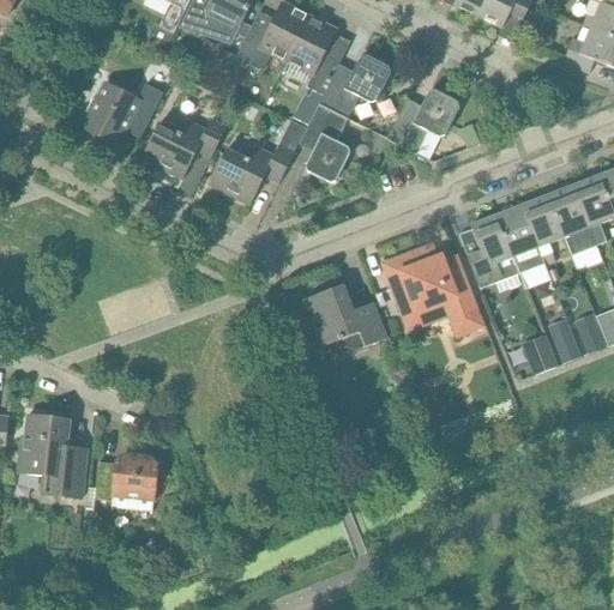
[(0,0),(0,11),(7,14),(14,0),(0,0)]
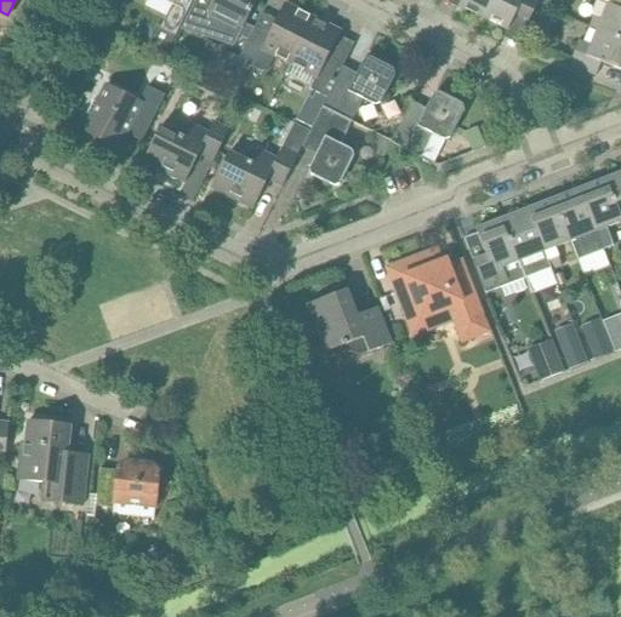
[(174,0),(167,13),(161,26),(176,33),(192,0),(174,0)]
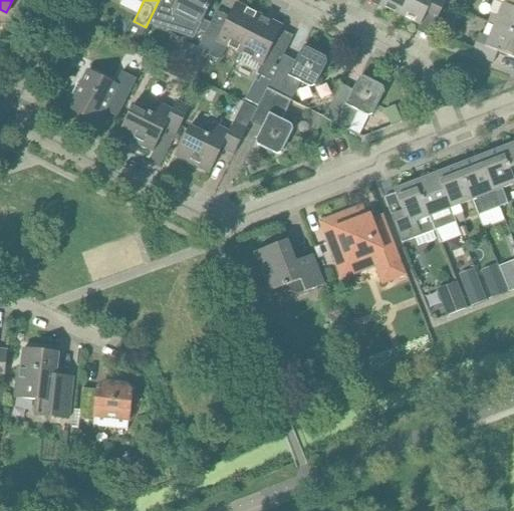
[(162,0),(152,20),(164,27),(167,21),(195,35),(212,0),(162,0)]
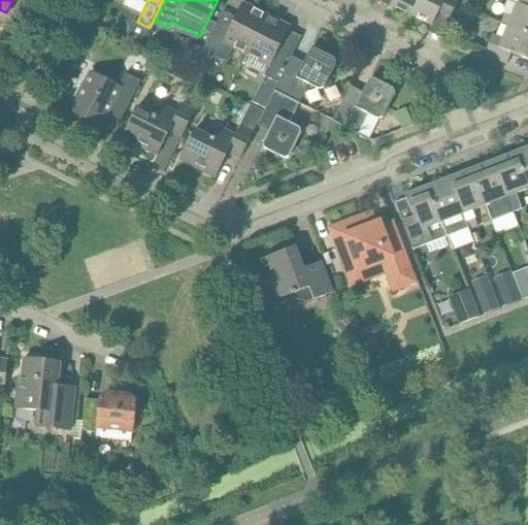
[(391,0),(390,2),(410,12),(417,0),(391,0)]
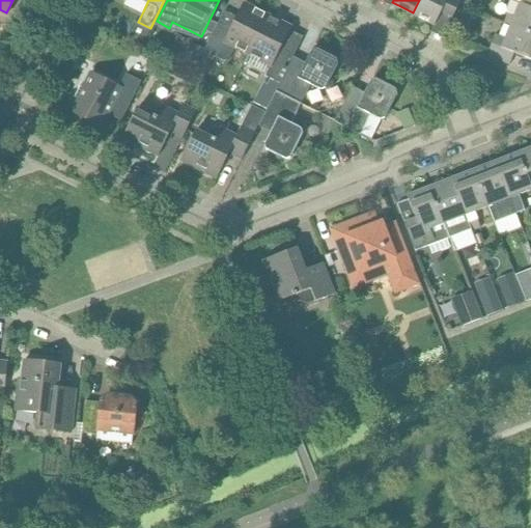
[(419,0),(413,12),(434,23),(441,9),(451,15),(458,0),(419,0)]
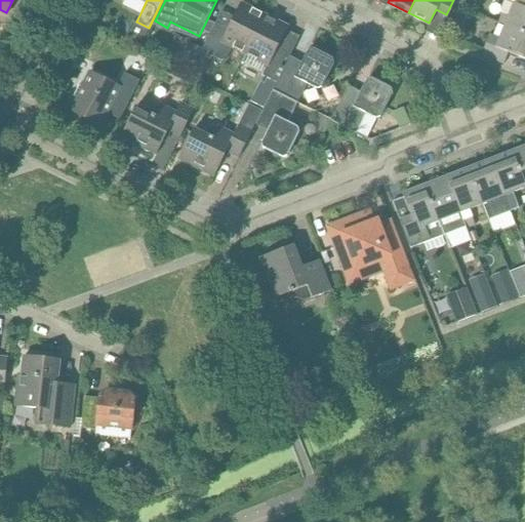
[(462,0),(461,3),(479,10),(482,0),(462,0)]
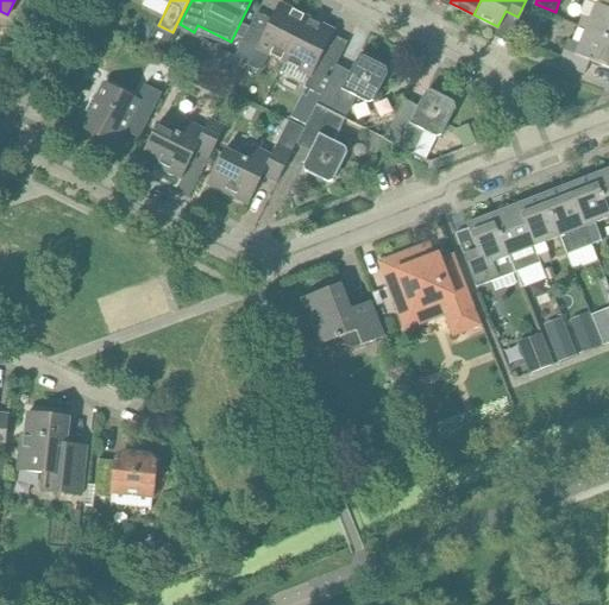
[(237,50),(233,57),(246,63),(256,68),(262,65),(270,51),(284,58),(306,16),(280,1),(271,18),(264,31),(250,24),(249,25),(244,36),(237,50)]
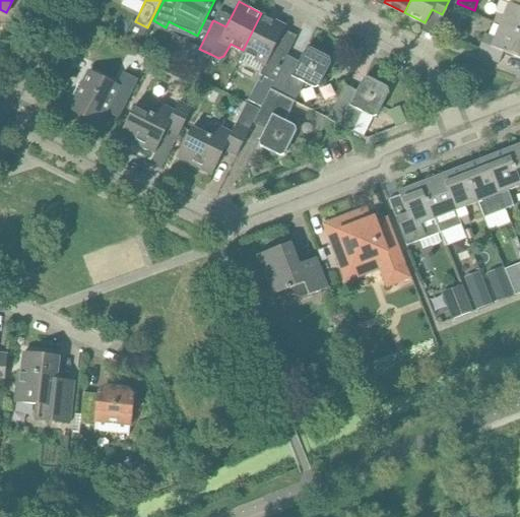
[(519,5),(509,1),(503,14),(488,7),(484,16),(500,22),(519,30),(519,5)]
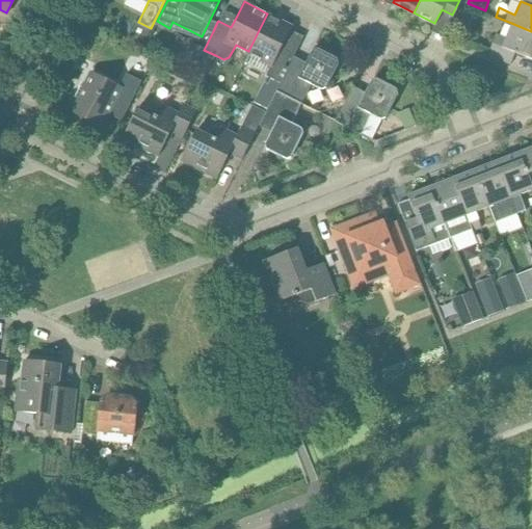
[(248,51),(243,60),(267,72),(266,74),(276,79),(288,56),(277,51),(290,27),(291,25),(267,14),(248,51)]
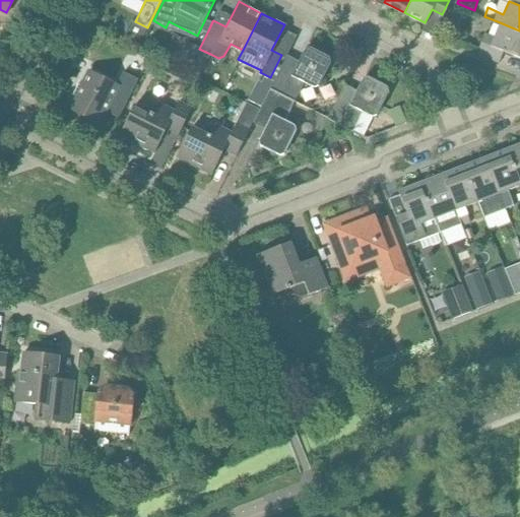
[(519,56),(519,30),(500,22),(495,37),(484,33),(476,52),(499,61),(503,50),(519,56)]
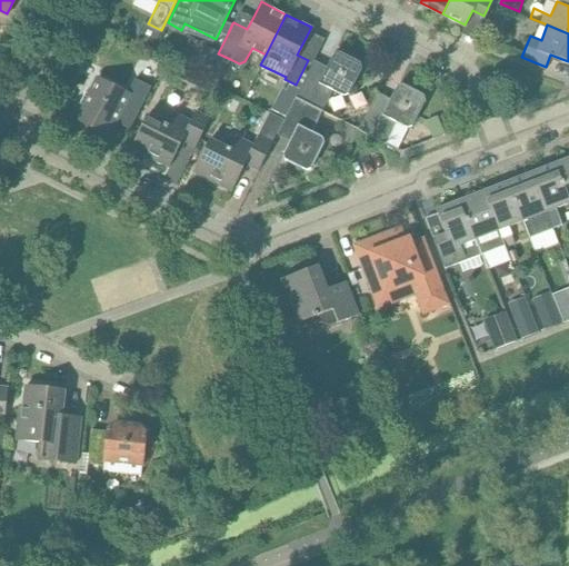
[(308,70),(296,96),(322,109),(332,88),(343,93),(348,92),(362,66),(360,60),(339,50),(333,51),(321,77),(308,70)]
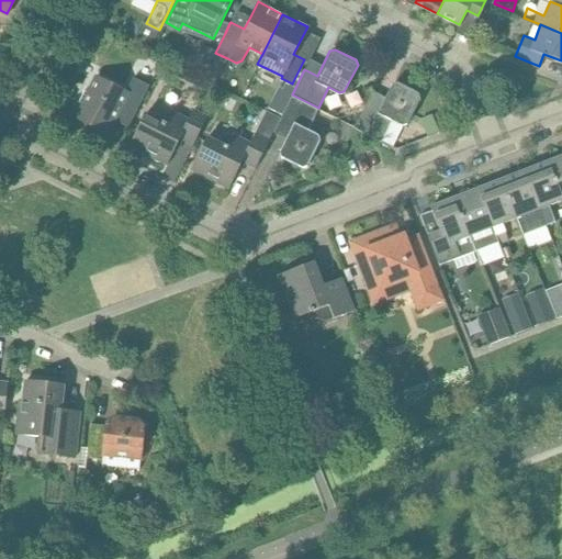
[(78,101),(81,102),(75,116),(107,132),(120,107),(133,113),(130,121),(131,121),(148,84),(132,76),(125,89),(96,75),(88,89),(85,88),(78,101)]
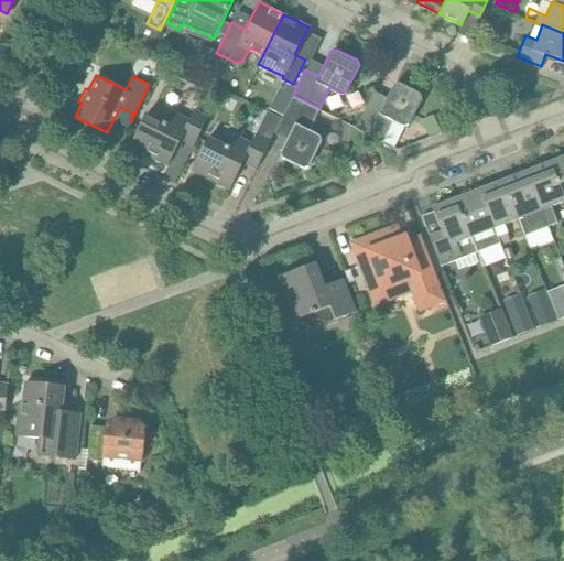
[(356,126),(355,127),(382,140),(392,119),(403,125),(409,122),(422,97),(420,92),(399,81),(394,83),(381,107),(368,100),(356,126)]
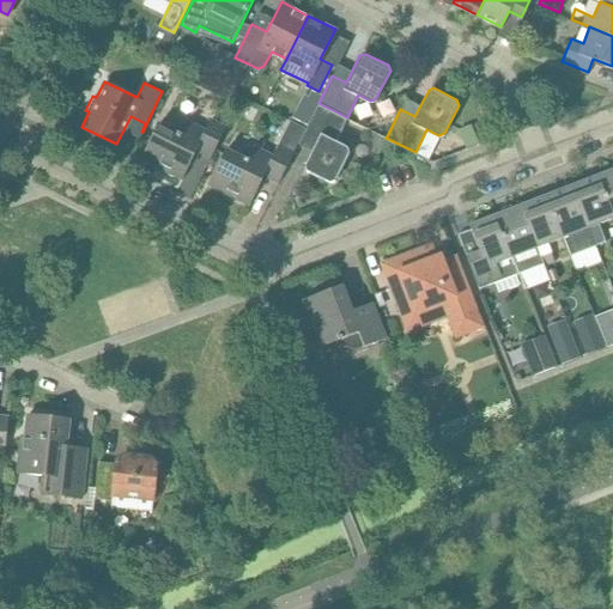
[(319,103),(305,127),(304,129),(319,136),(305,164),(307,169),(329,181),(335,180),(350,151),(347,145),(337,139),(347,117),(319,103)]
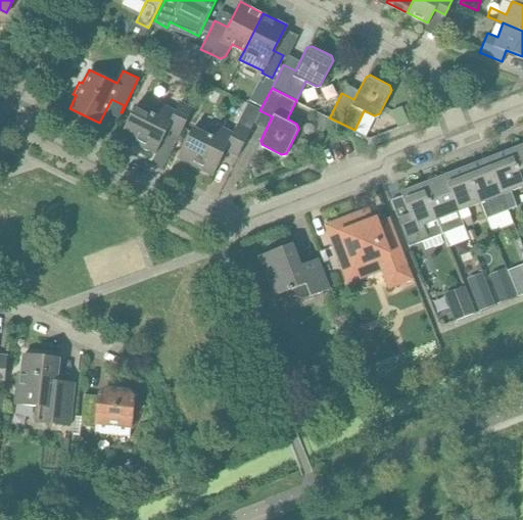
[(180,133),(193,107),(180,100),(176,109),(158,101),(153,111),(152,110),(151,112),(135,104),(120,133),(155,151),(169,127),(180,133)]
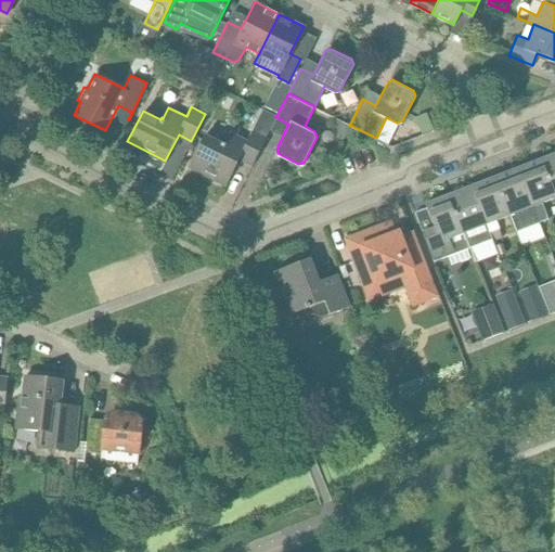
[(253,164),(266,137),(252,130),(247,140),(230,131),(223,142),(222,141),(221,142),(204,133),(189,165),(227,183),(240,157),(253,164)]
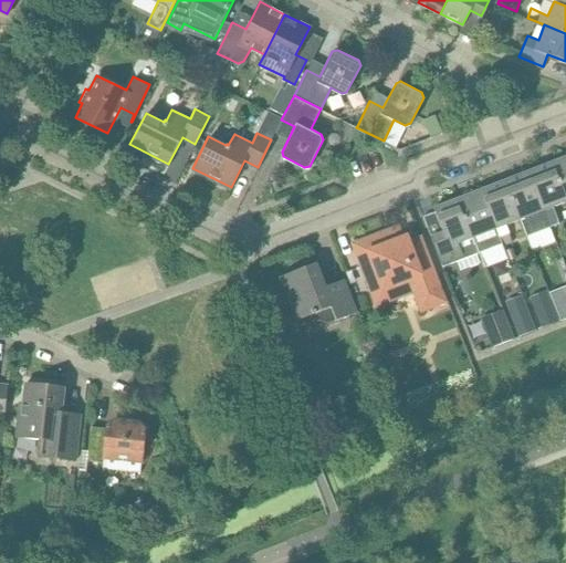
[(565,154),(552,160),(565,198),(565,154)]
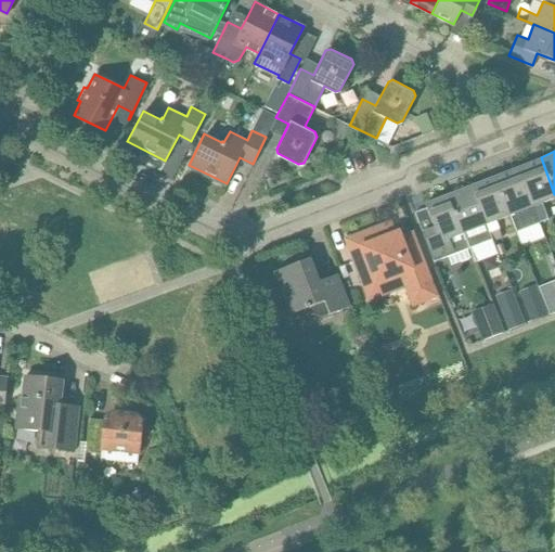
[(554,195),(554,194),(541,157),(518,166),(539,221),(549,217),(542,201),(554,195)]
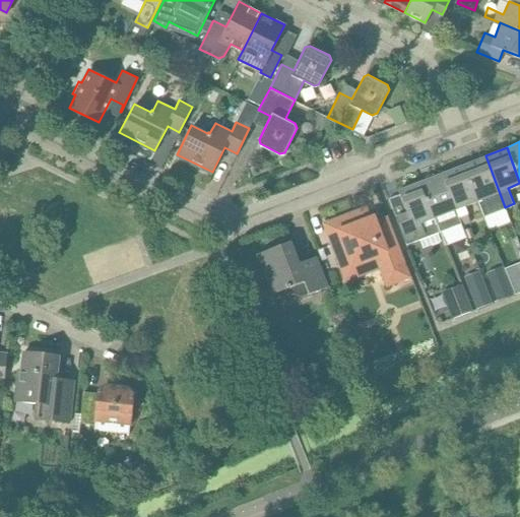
[(505,207),(485,155),(464,164),(477,199),(483,215),(505,207)]
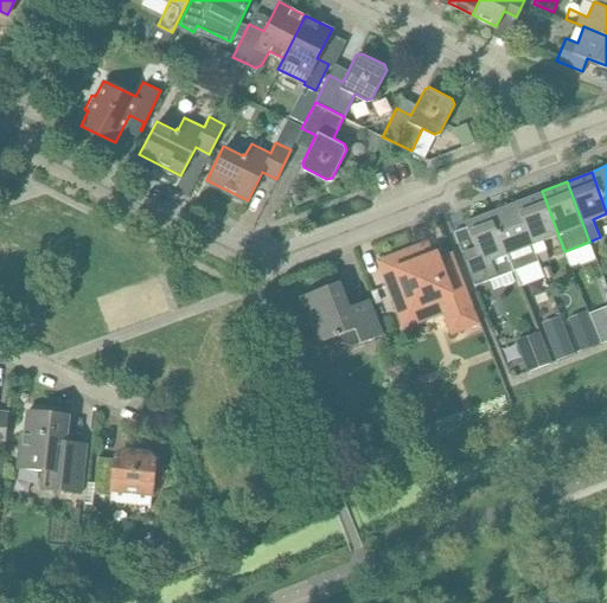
[(557,232),(542,191),(516,200),(540,261),(549,257),(542,238),(557,232)]
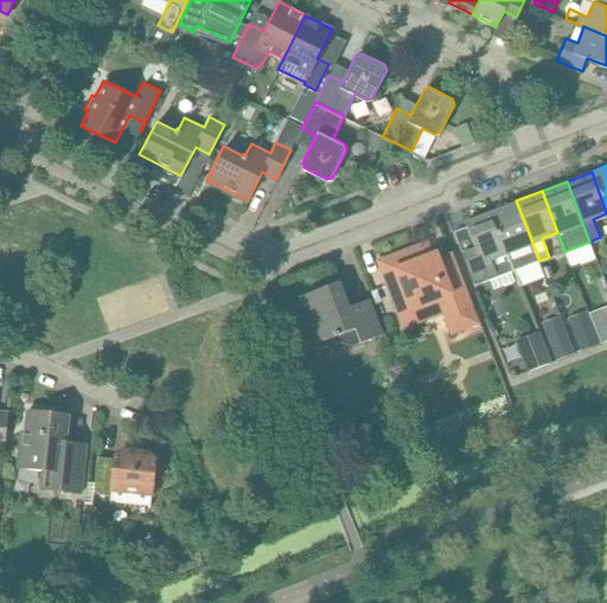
[(516,200),(491,211),(513,268),(529,262),(529,264),(540,261),(516,200)]
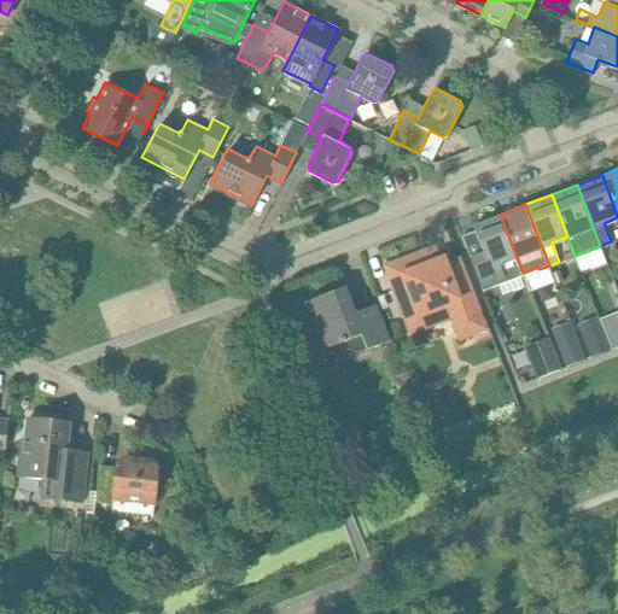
[(484,288),(523,273),(500,215),(473,224),(484,252),(471,257),(484,288)]
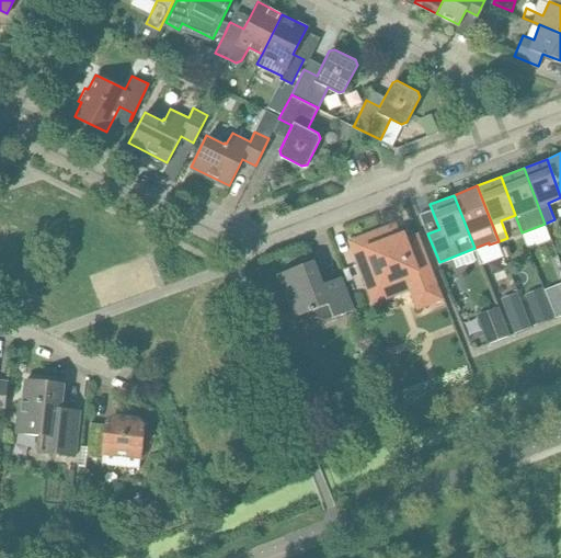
[(382,227),(350,240),(373,300),(387,295),(386,291),(389,283),(388,281),(407,274),(419,306),(441,297),(422,247),(421,248),(422,250),(412,254),(403,232),(399,234),(396,227),(384,231),(382,227)]
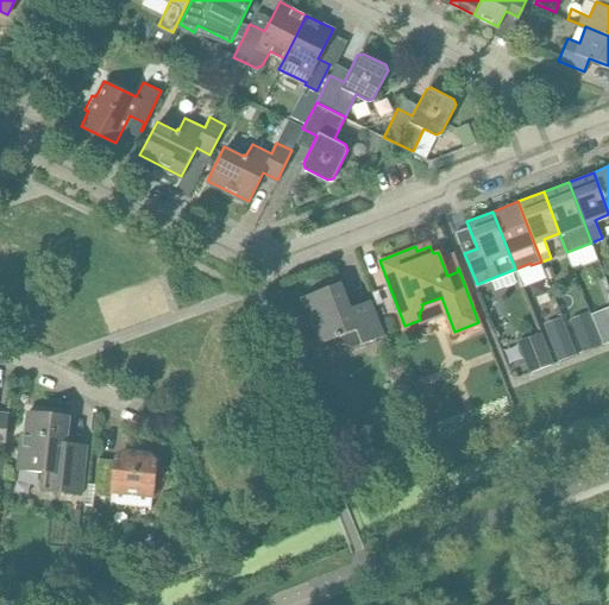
[(301,296),(305,303),(319,342),(340,334),(343,341),(352,346),(362,342),(383,334),(369,298),(355,304),(351,296),(346,297),(339,281),(301,296)]
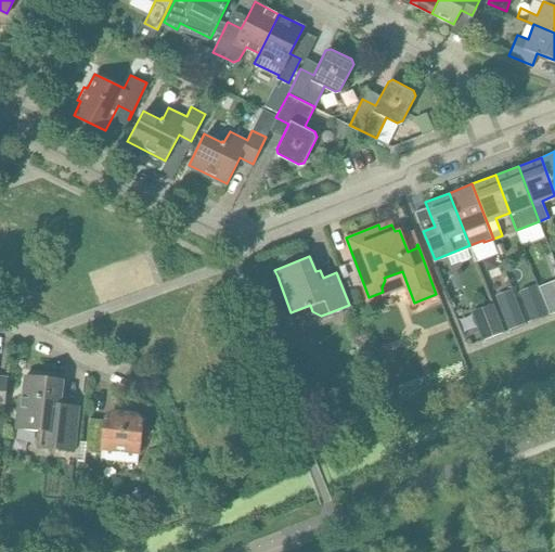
[(554,282),(540,289),(549,312),(554,310),(554,282)]
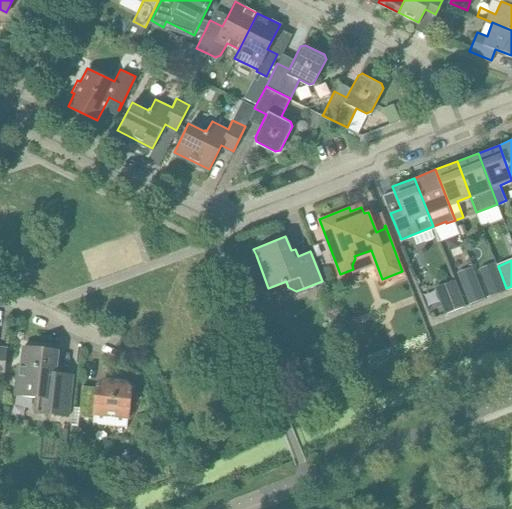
[(497,270),(484,275),(491,293),(493,293),(504,288),(497,270)]
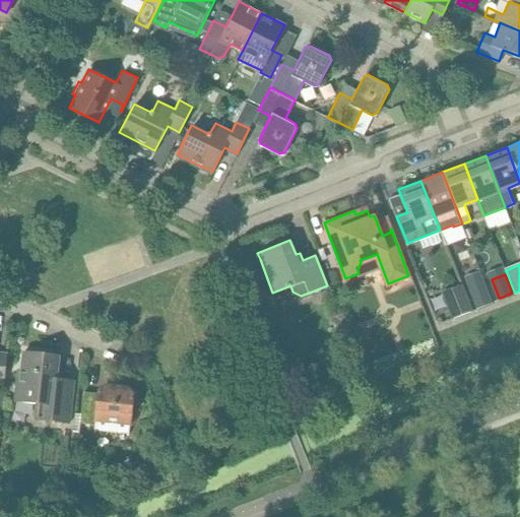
[(485,283),(470,289),(477,307),(481,305),(492,301),(493,301),(485,283)]
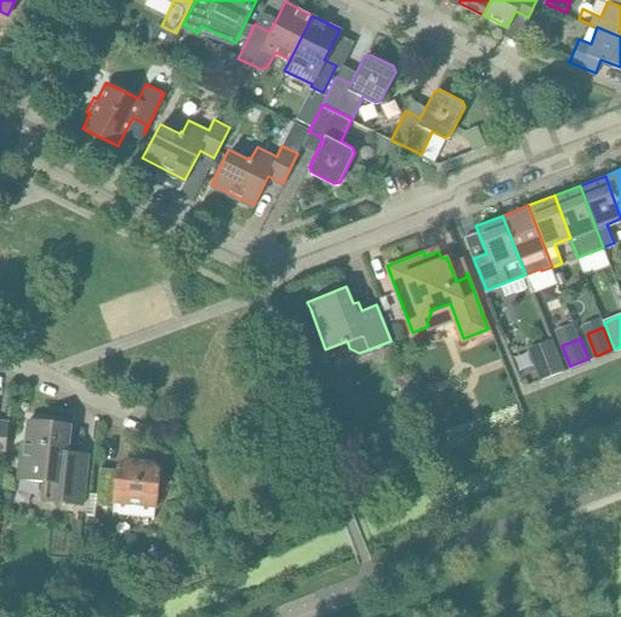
[(540,381),(562,372),(550,341),(528,349),(540,381)]
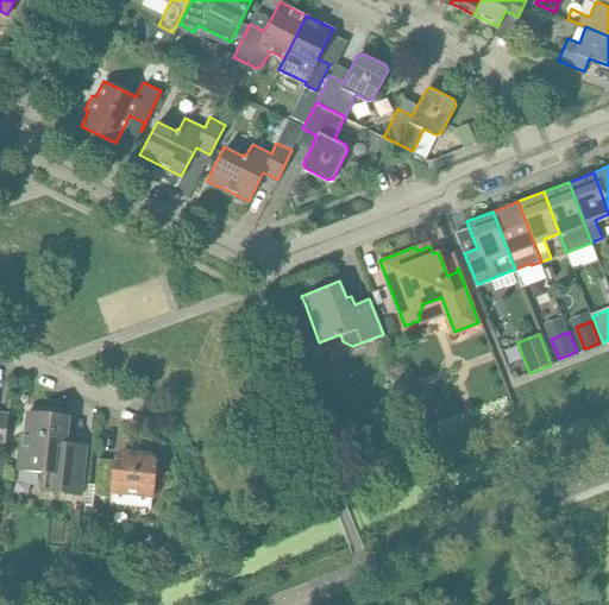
[(82,492),(87,445),(67,442),(69,415),(27,410),(25,432),(22,432),(18,467),(43,470),(41,487),(82,492)]
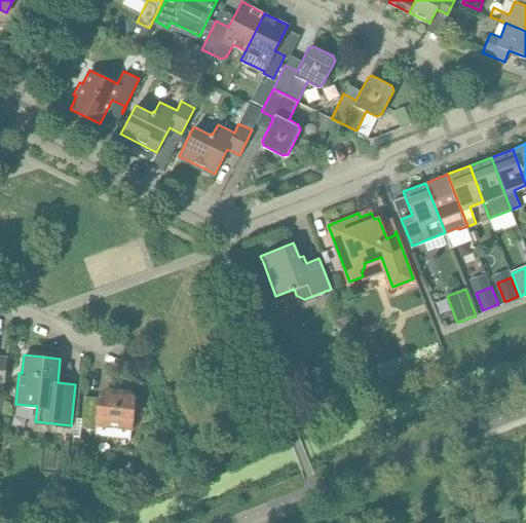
[(82,417),(81,426),(97,428),(96,434),(129,438),(132,426),(135,399),(128,391),(107,389),(100,395),(100,397),(84,395),(82,417)]
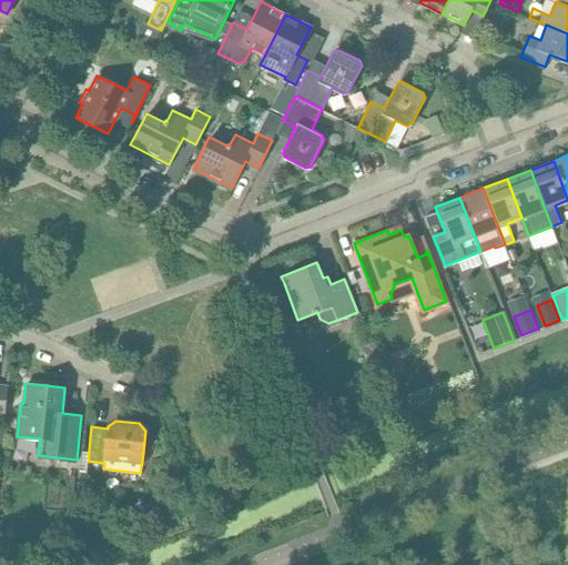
[(87,471),(79,471),(77,492),(92,493),(93,480),(87,471)]
